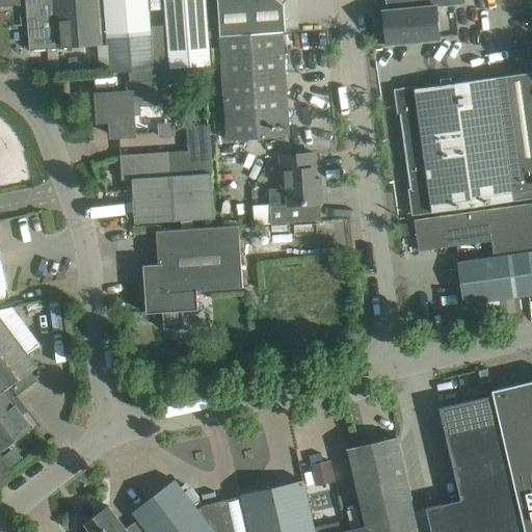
[(25,0),(26,5),(29,51),(102,45),(99,0),(25,0)]
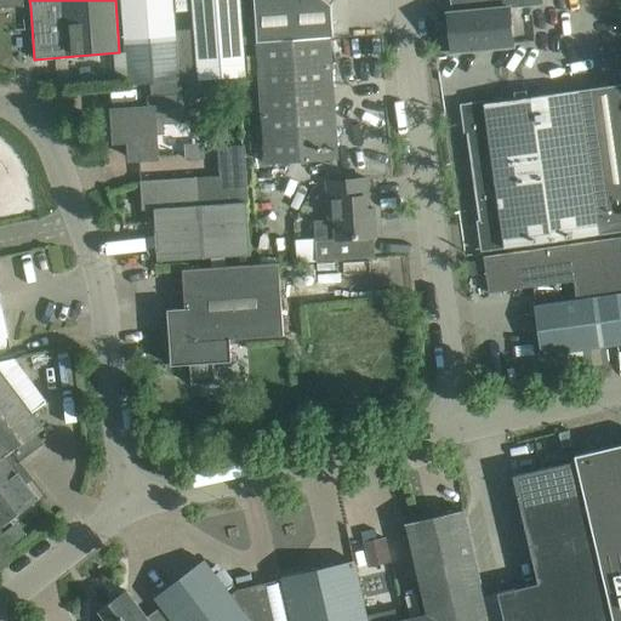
[(245,77),(243,44),(256,44),(266,164),(337,159),(329,36),(334,36),(331,4),(334,0),(192,0),(194,30),(175,32),(172,0),(120,0),(127,85),(245,77)]
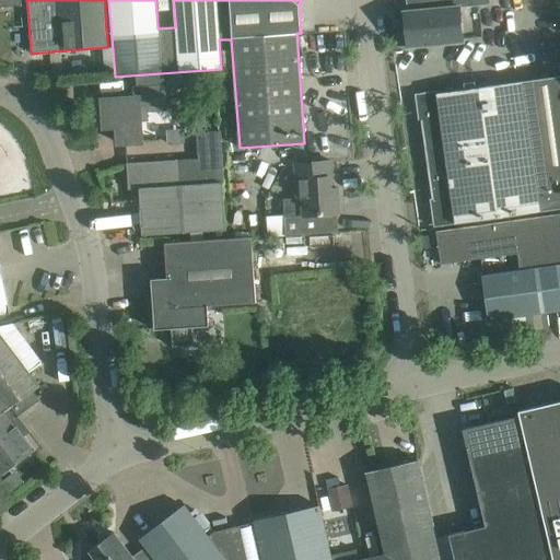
[(405,13),(408,47),(465,42),(462,8),(492,4),(491,0),(412,0),(413,12),(405,13)]
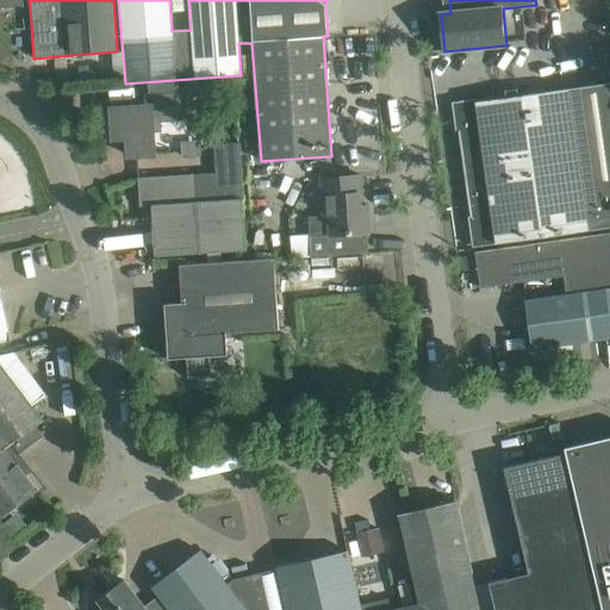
[(609,226),(609,82),(475,101),(475,99),(452,103),(455,131),(458,131),(471,217),(468,217),(472,247),(590,230),(609,226)]
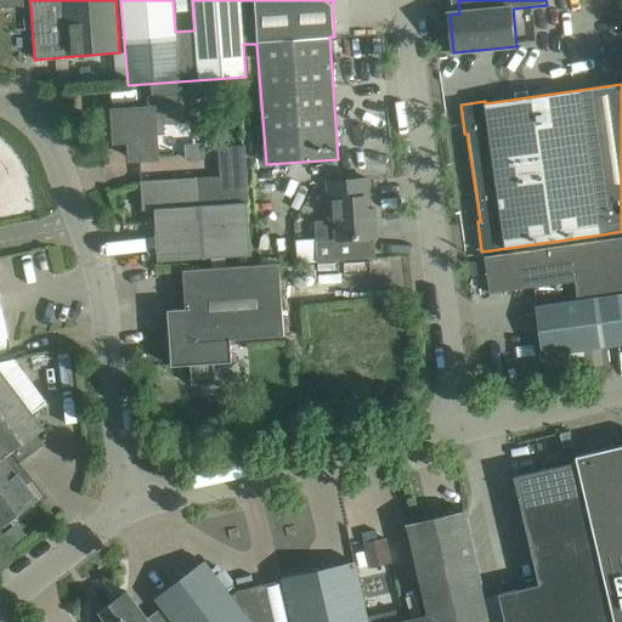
[(157,157),(154,125),(186,123),(184,92),(146,95),(147,108),(113,111),(116,141),(130,140),(131,159),(157,157)]
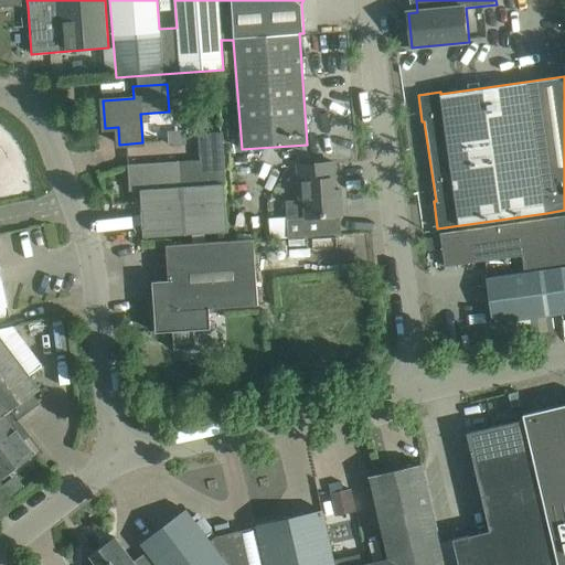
[(144,237),(227,232),(221,132),(198,134),(199,159),(181,160),(149,163),(127,164),(129,192),(140,191),(144,237)]
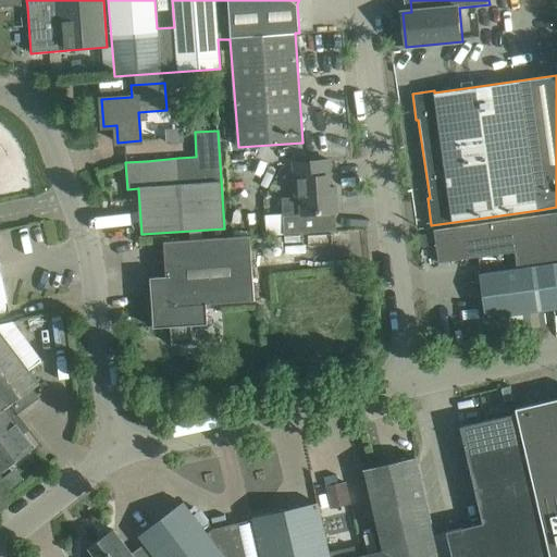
[(332,188),(330,161),(293,163),(295,197),(299,197),(300,214),(282,215),(284,235),(336,231),(335,212),(337,212),(336,188),(332,188)]
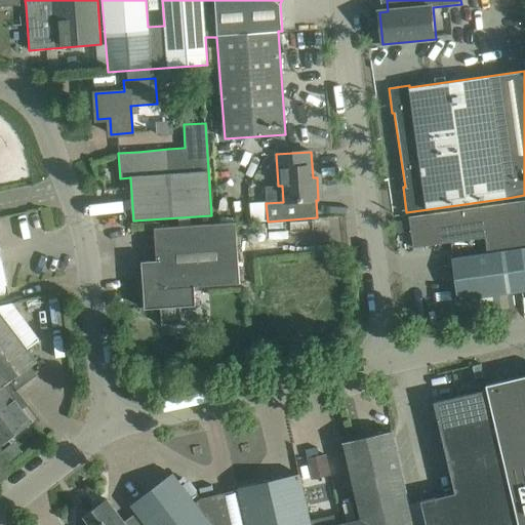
[(524,290),(524,200),(408,216),(413,248),(485,238),(487,253),(452,258),(458,299),(524,290)]
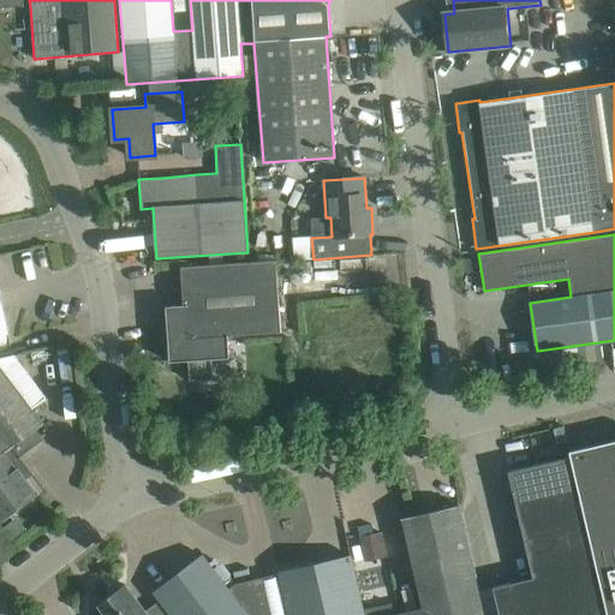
[(169,362),(189,360),(190,381),(214,380),(213,358),(228,358),(227,336),(281,333),(276,261),(180,267),(183,305),(166,306),(169,362)]
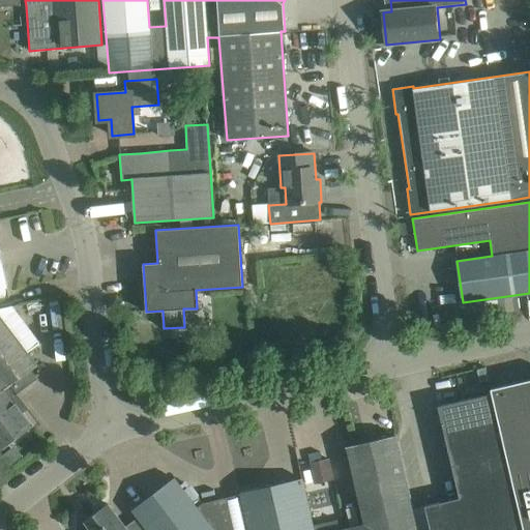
[(0,297),(9,295),(0,252),(0,297)]
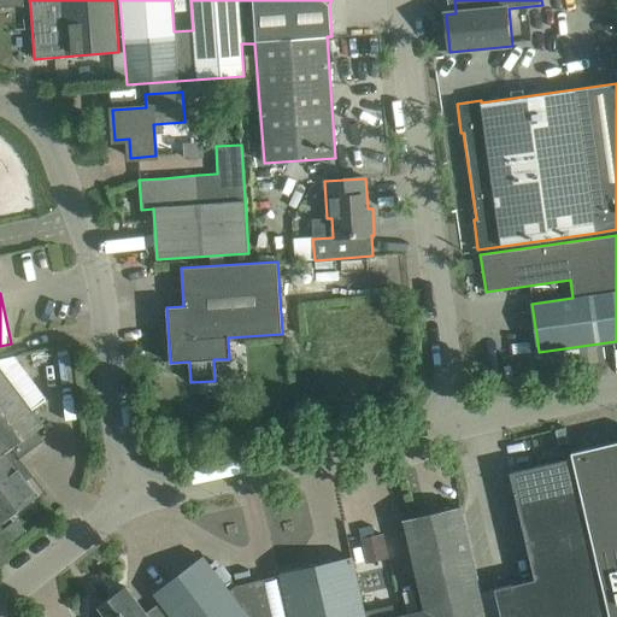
[(0,369),(0,524),(37,497),(5,453),(42,425),(0,369)]
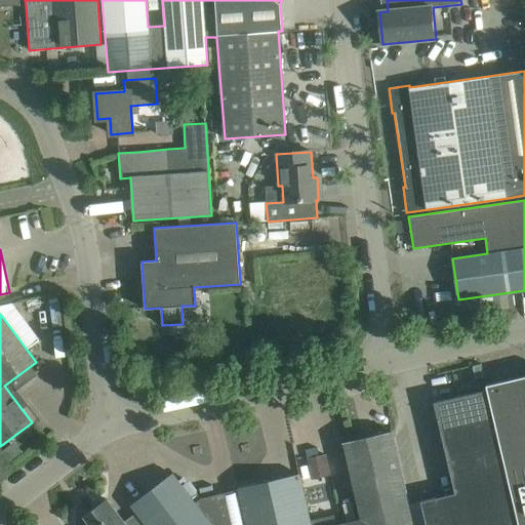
[(524,524),(524,375),(486,386),(487,390),(495,427),(501,451),(506,467),(518,524),(524,524)]
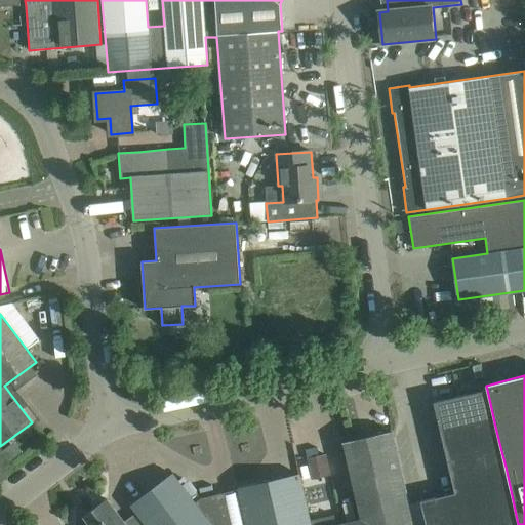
[(455,493),(420,501),(426,524),(518,524),(506,467),(501,451),(495,427),(487,390),(434,402),(455,493)]
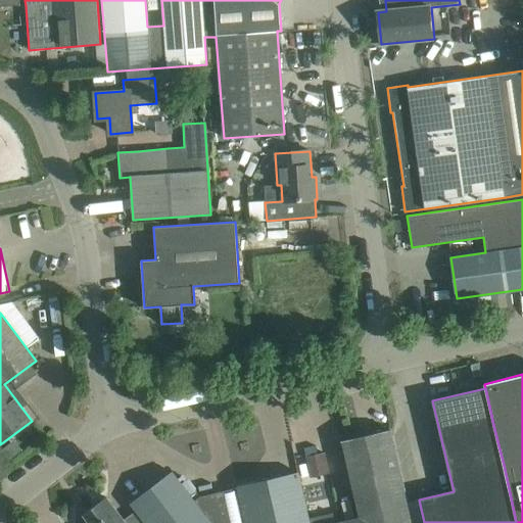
[(310,522),(412,522),(390,429),(340,440),(359,518),(335,522),(334,522),(332,513),(308,518),(310,522)]
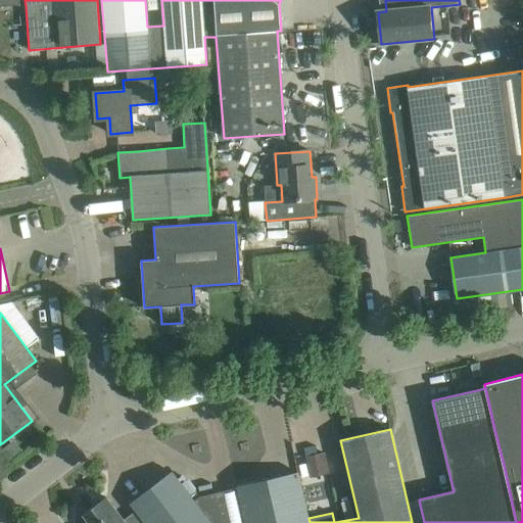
[(326,450),(298,459),(304,478),(332,470),(326,450)]
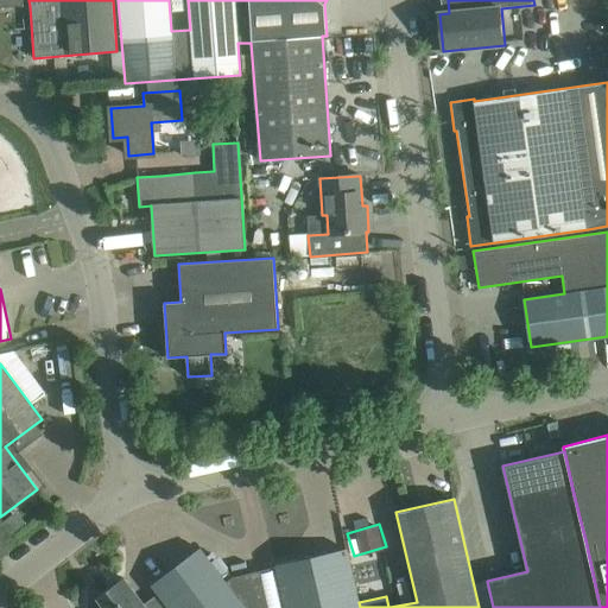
[(246,607),(227,582),(226,583),(200,549),(152,584),(169,607),(246,607)]
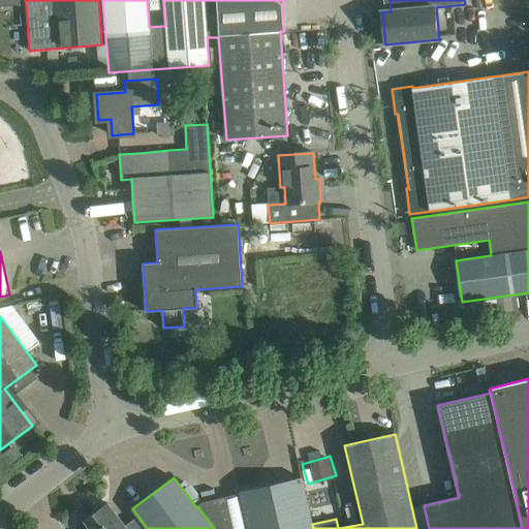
[(201,502),(197,506),(214,528),(312,528),(301,477),(240,492),(241,494),(201,502)]
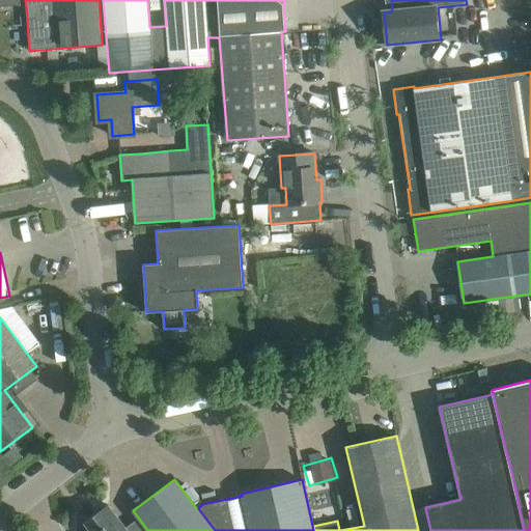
[(128,530),(108,505),(106,506),(105,506),(103,506),(101,506),(98,508),(95,510),(94,512),(94,513),(94,515),(85,523),(90,530),(128,530)]
